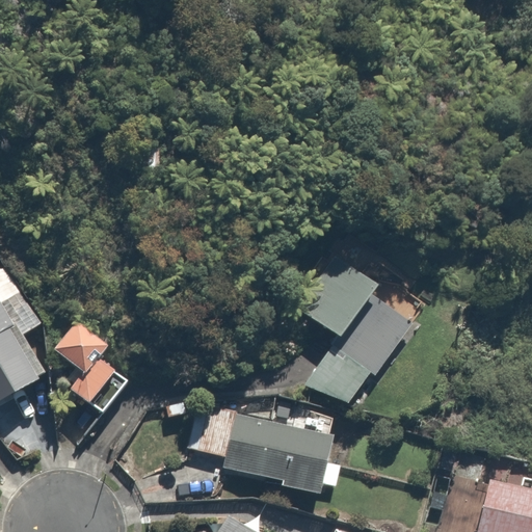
[(355,413),(416,327),(404,319),(419,299),(388,277),(381,286),(334,250),(294,304),(337,336),(307,377),(355,413)]
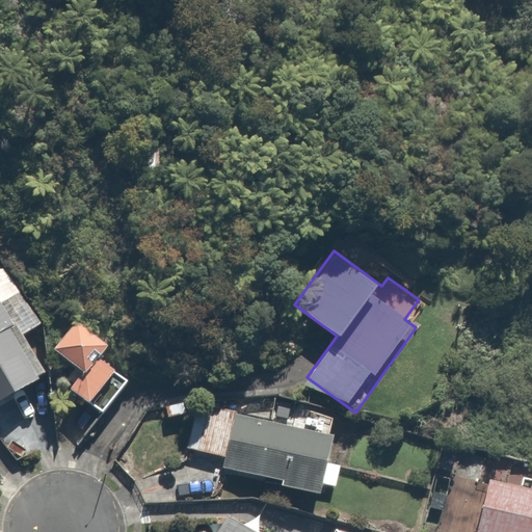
[(3,267),(0,268),(0,439),(11,453),(41,436),(18,398),(51,375),(23,336),(27,334),(16,317),(30,307),(3,267)]
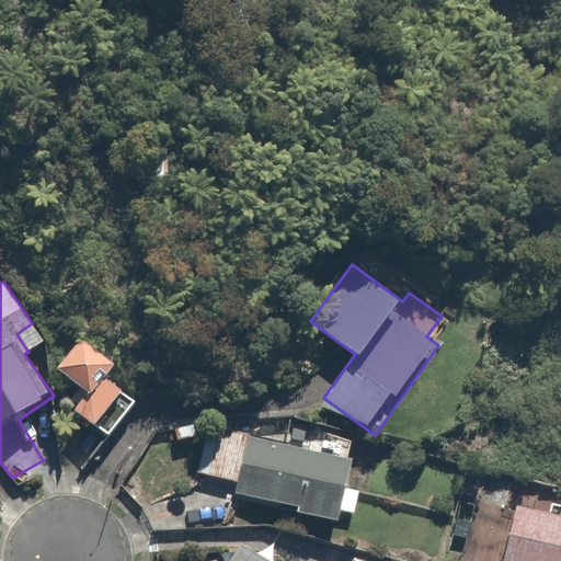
[(126,359),(84,330),(56,371),(83,390),(69,411),(110,441),(135,404),(109,386),(126,359)]
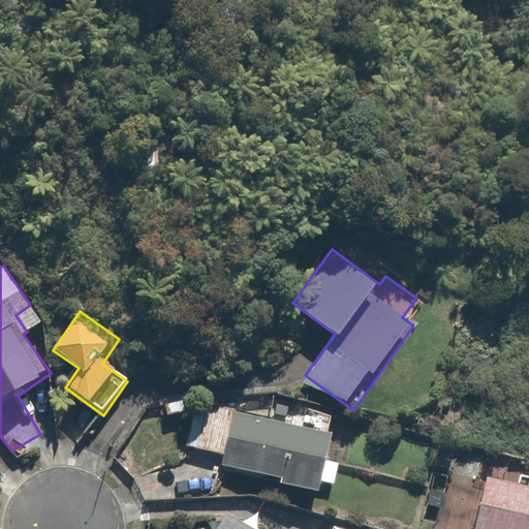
[(225,455),(222,468),(332,497),(347,438),(199,400),(188,445),(225,455)]
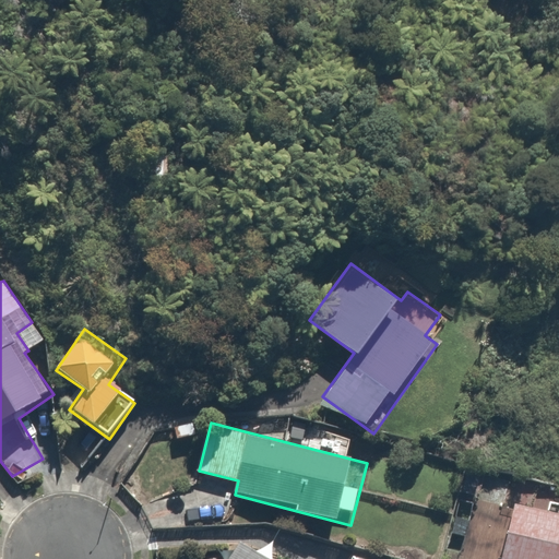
[(558,558),(558,513),(514,504),(501,558),(558,558)]
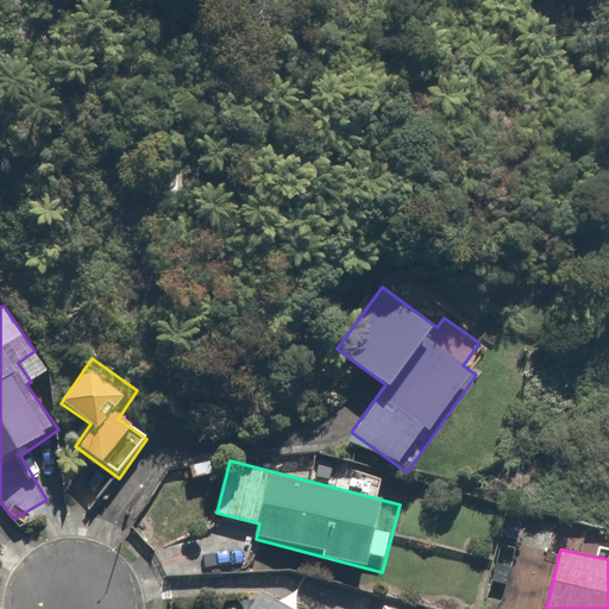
[(289,608),(261,592),(250,608),(289,608)]
